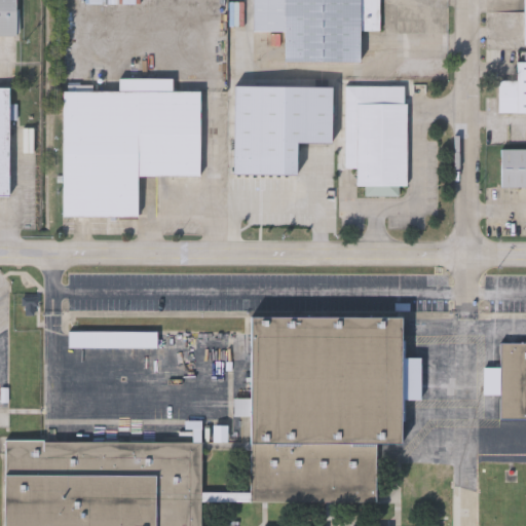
[(14,0),(15,34),(0,34),(0,0),(14,0)]
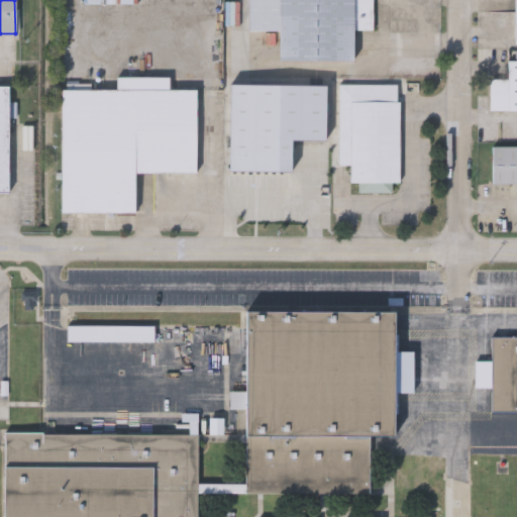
[(374,0),(374,28),(353,29),(353,60),(280,60),(279,29),(248,29),(248,0),(374,0)]
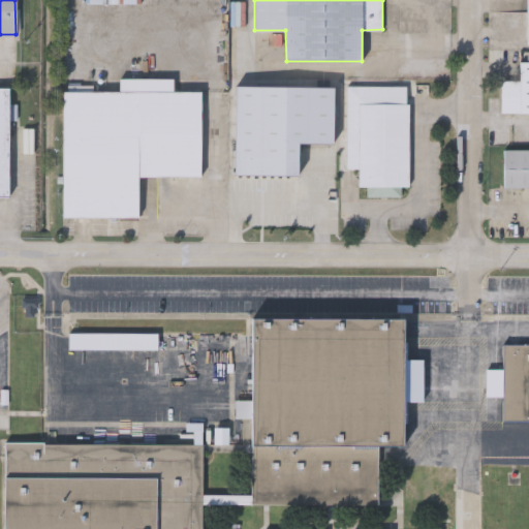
[(528,110),(499,111),(499,79),(520,79),(520,60),(528,59),(528,110)]
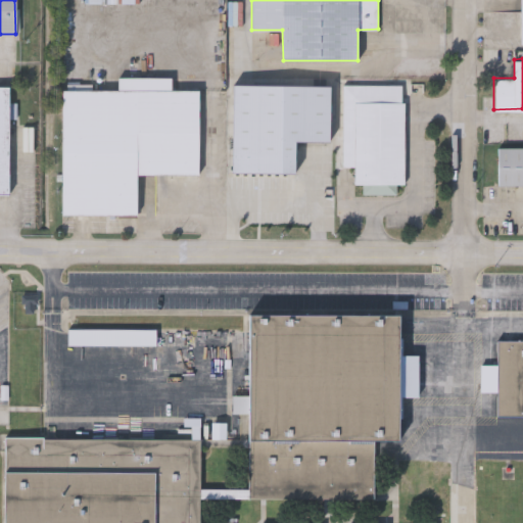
[(199,89),(199,174),(137,174),(137,216),(61,216),(62,89),(136,89),(136,75),(161,75),(160,89),(199,89)]
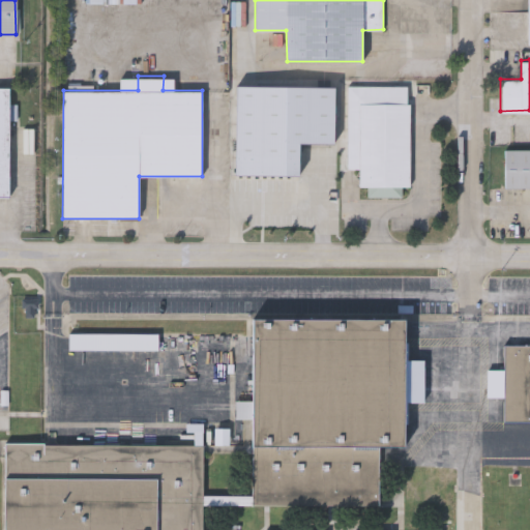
[(234,84),(333,84),(333,145),(298,144),(298,178),(234,178),(234,84)]
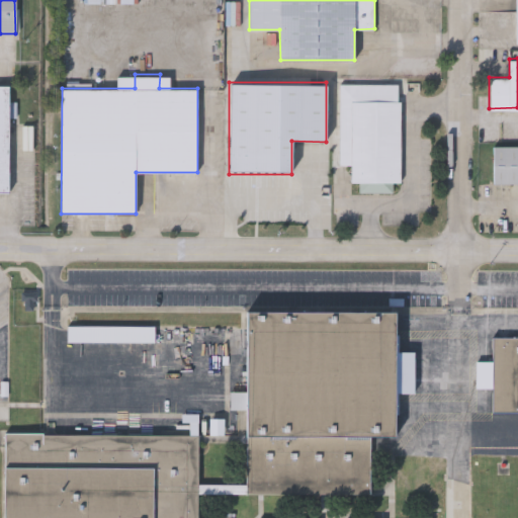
[(350,182),(351,166),(337,166),(337,82),(400,83),(400,101),(400,167),(400,182),(392,182),(392,191),(360,191),(360,182),(350,182)]
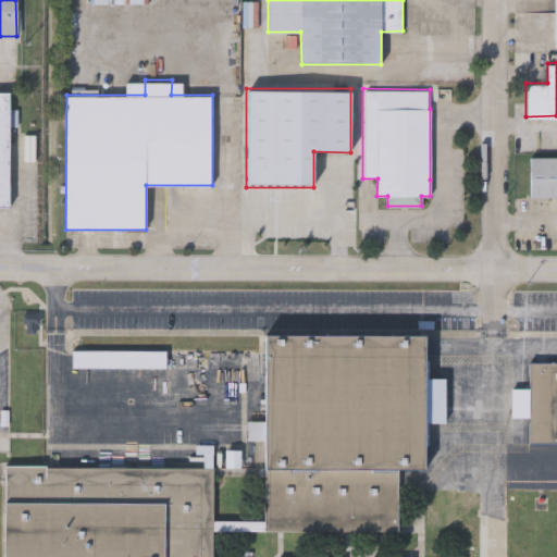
[(0,90),(10,91),(9,207),(0,207),(0,90)]
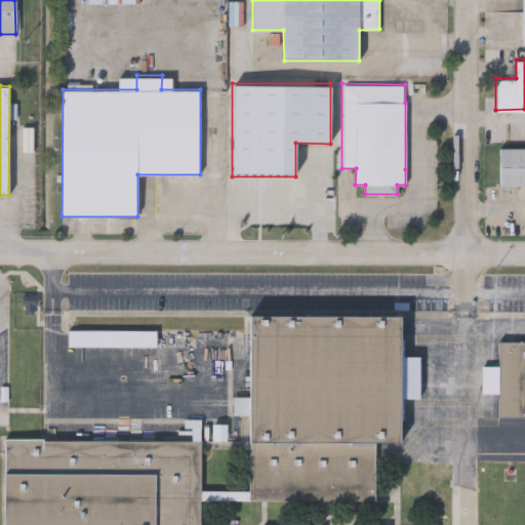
[(524,147),(496,148),(496,184),(524,184),(524,147)]
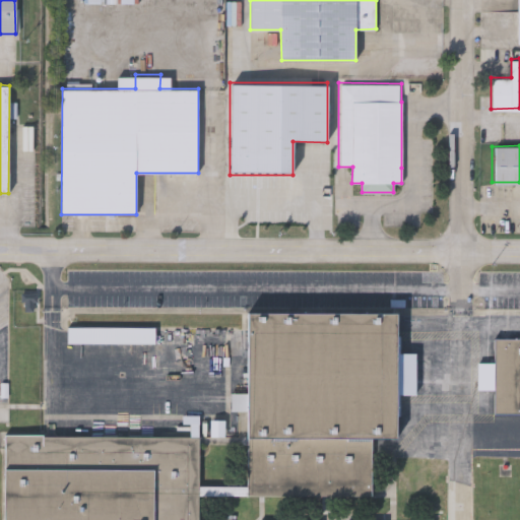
[(24,295),(24,302),(27,302),(27,312),(37,312),(37,302),(40,302),(40,295),(24,295)]
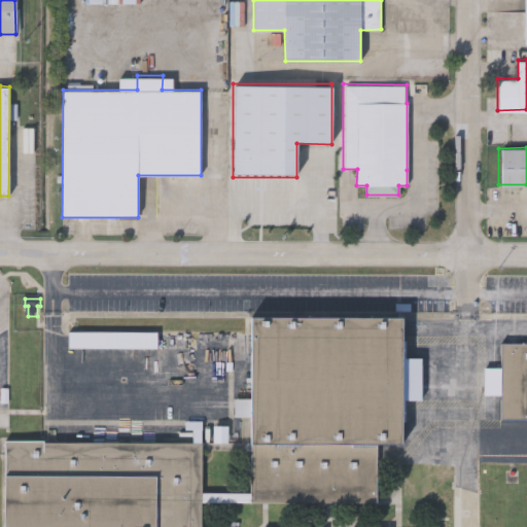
[(252,318),(251,446),(378,447),(402,447),(403,320),(252,318)]
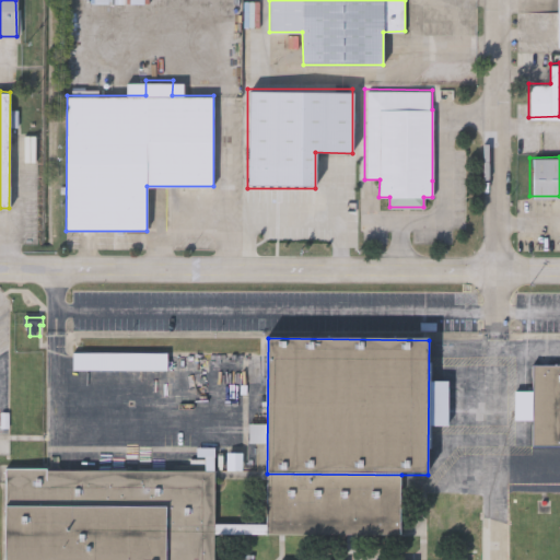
[(77,353),(76,371),(167,371),(167,353),(77,353)]
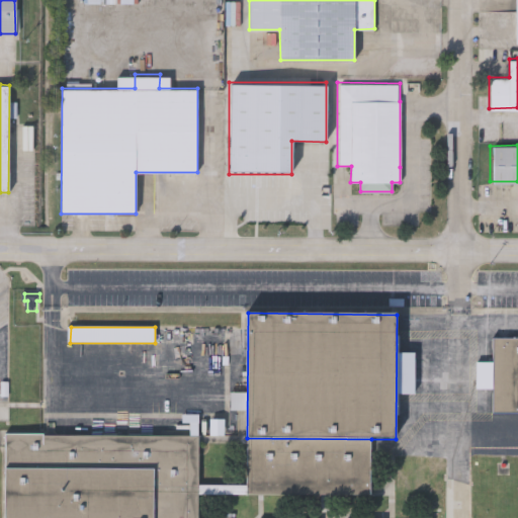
[(517,413),(496,413),(497,338),(517,338),(517,413)]
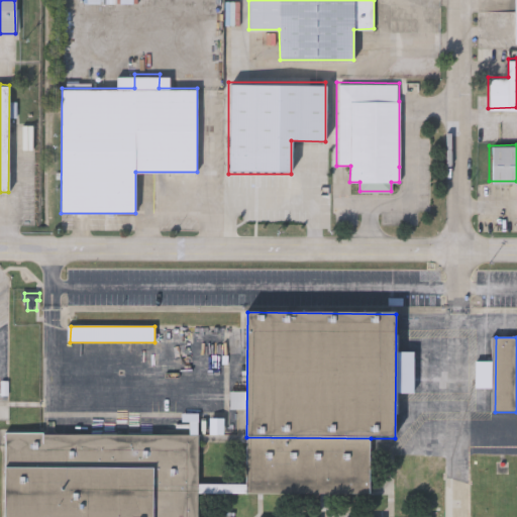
[(4,432),(4,516),(200,516),(200,487),(200,432),(4,432)]
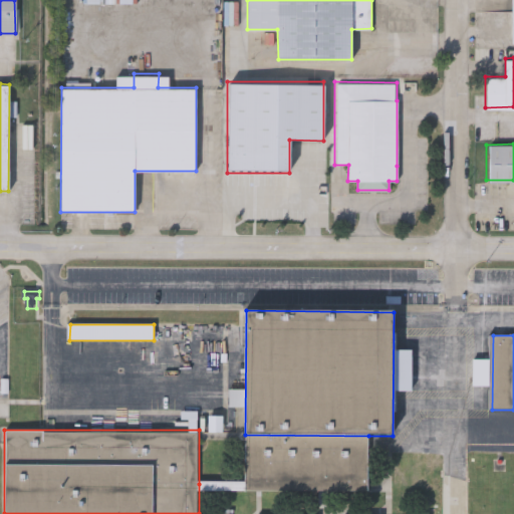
[(245,435),(245,484),(245,491),(368,492),(368,436),(245,435)]
